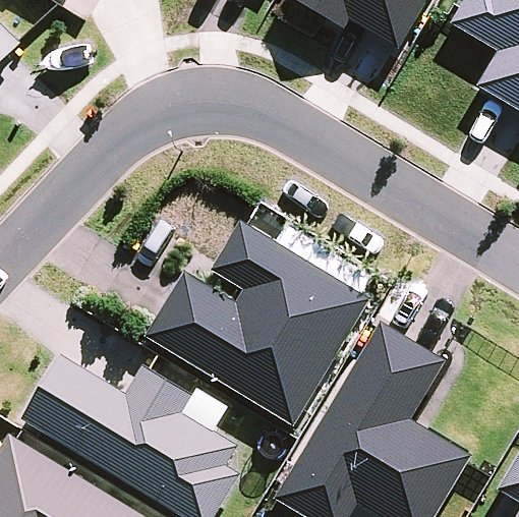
[(397,51),(427,0),(288,0),(342,31),(348,21),(397,51)]
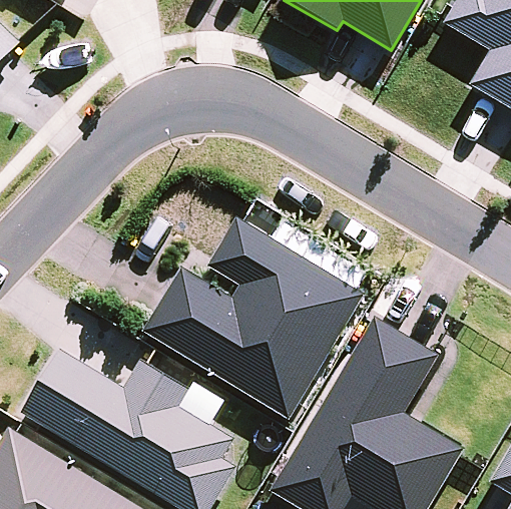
[(510,109),(510,0),(457,0),(442,24),(488,52),(469,85),(510,109)]
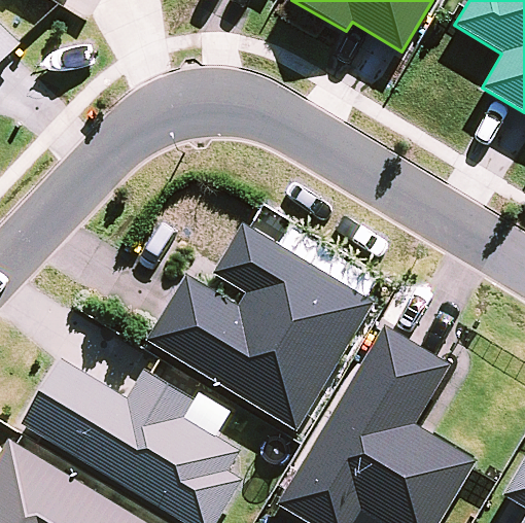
[(0,67),(22,45),(18,41),(0,24),(0,67)]
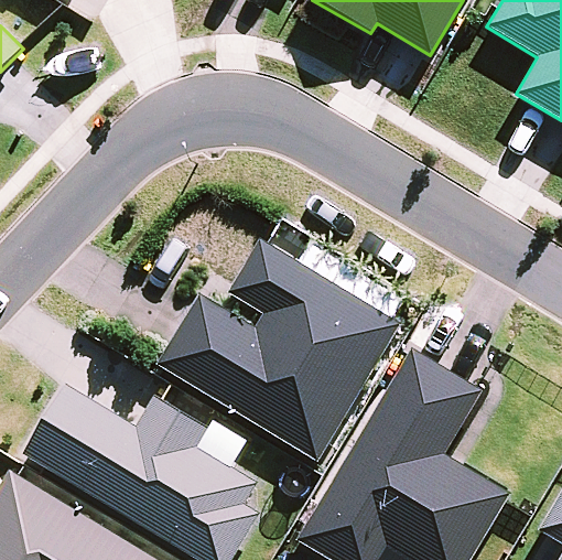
[(200,293),(157,365),(317,461),(401,322),(392,316),(298,260),(260,238),(228,291),(262,311),(255,325),(200,293)]
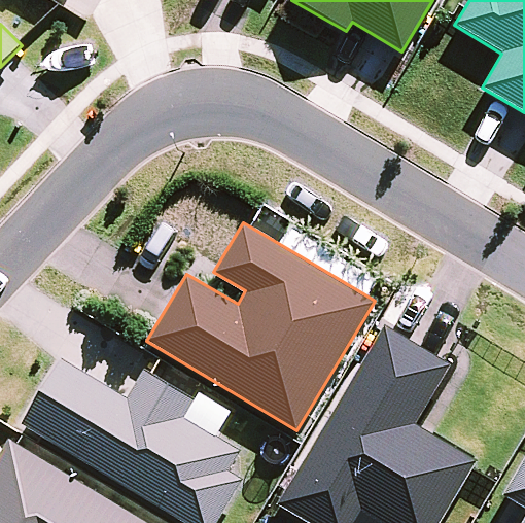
[(288,225),(278,243),(366,295),(377,279),(288,225)]
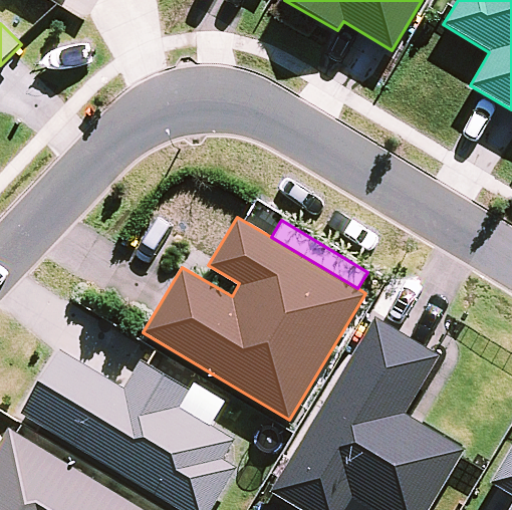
[(441,356),(374,317),(372,320),(269,492),(298,509),(347,509),(353,500),(369,509),(428,509),(461,456),(465,450),(406,415),(441,356)]
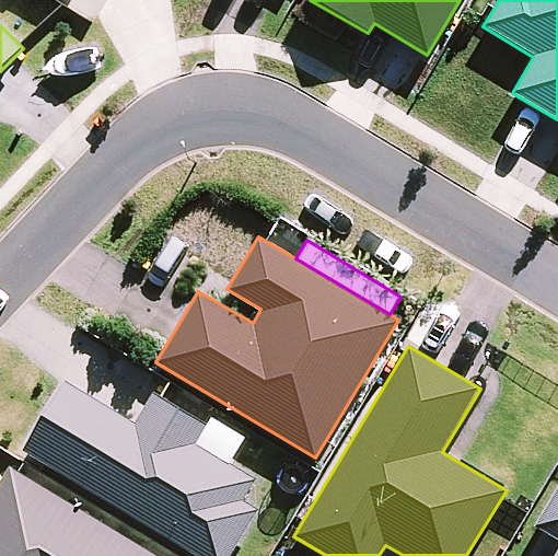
[(65,382),(22,452),(196,555),(230,555),(258,510),(243,501),(255,481),(229,465),(194,444),(206,425),(153,393),(135,424),(65,382)]
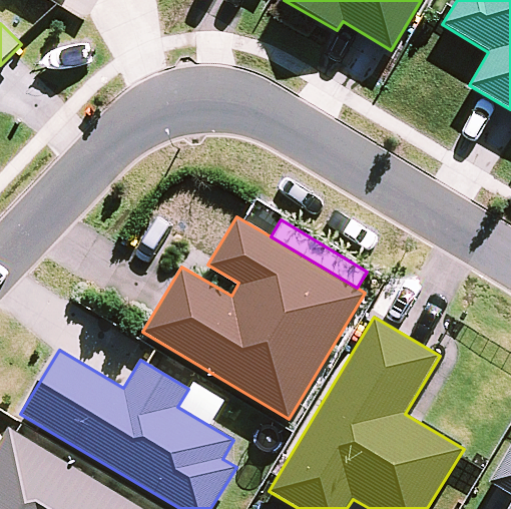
[(188,389),(177,407),(209,426),(224,401),(192,382),(188,389)]
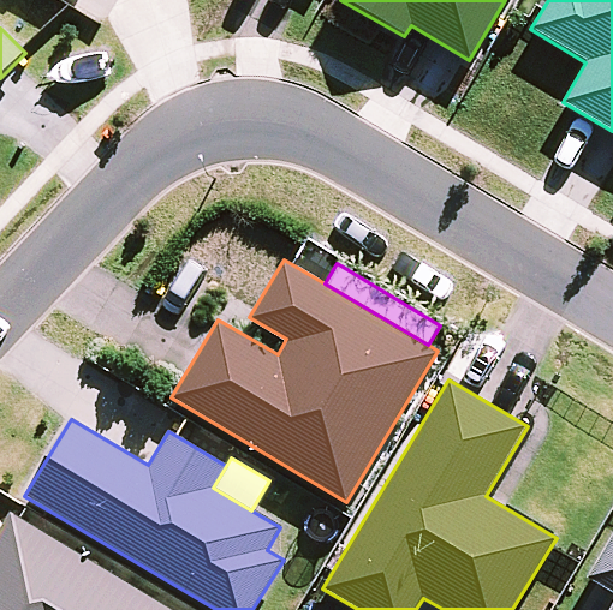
[(171,609),(11,513),(0,531),(0,609),(171,609)]
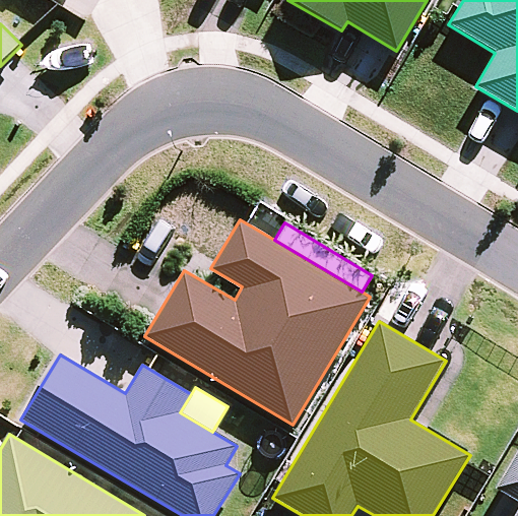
[(517,515),(517,450),(496,489),(517,502),(517,510),(514,515),(517,515)]
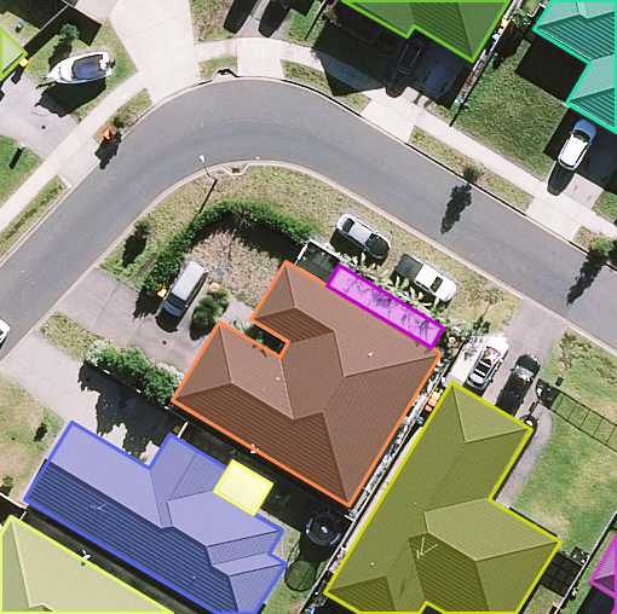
All buildings are outlined.
